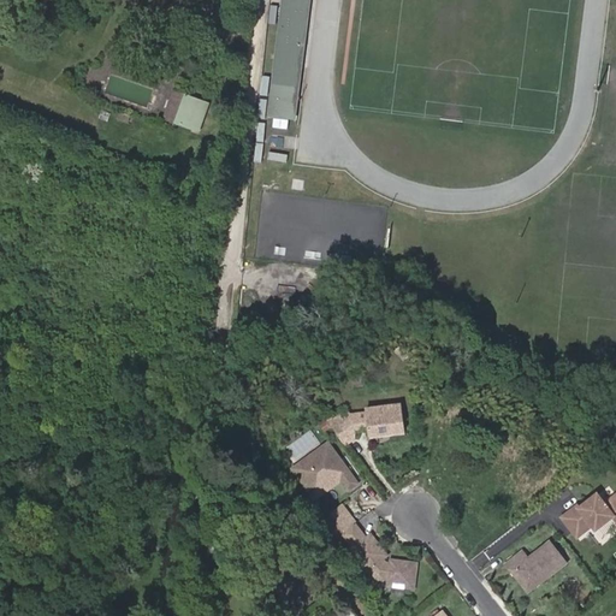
[(283,0),(268,116),(290,118),(294,86),(304,0),(283,0)]
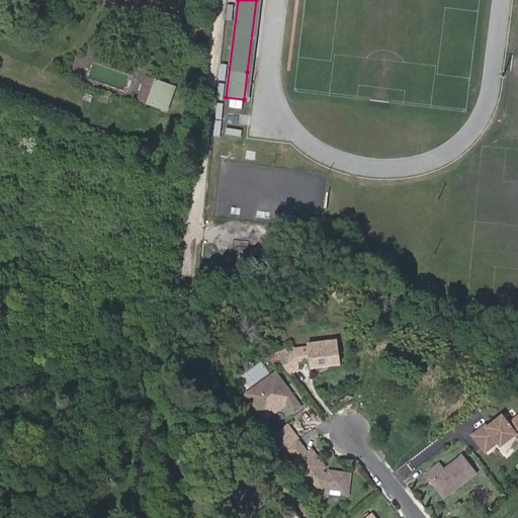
[(256,0),(247,72),(252,72),(261,0),(256,0)]
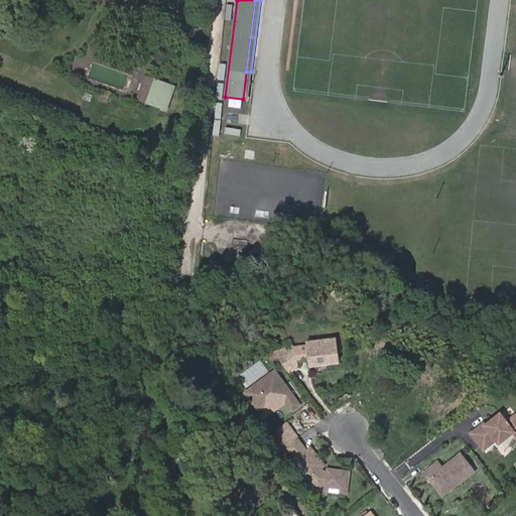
[(175,86),(155,79),(146,102),(166,110),(175,86)]
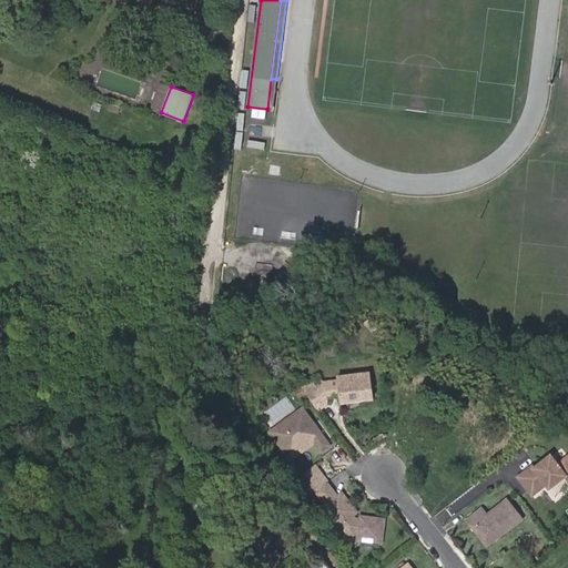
[(121,108),(111,104),(109,110),(119,113),(121,108)]
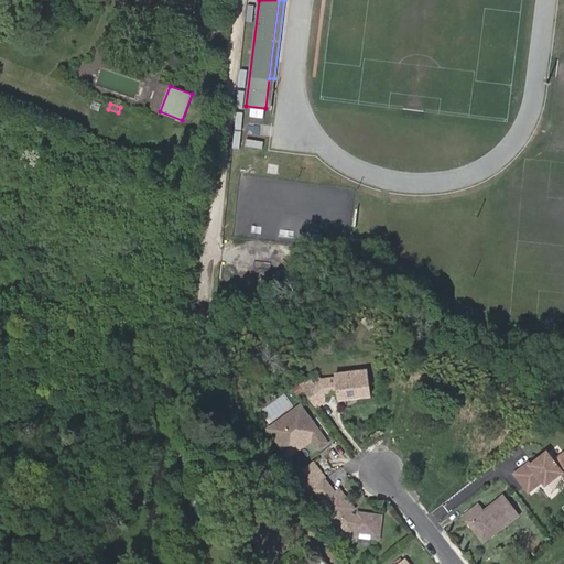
[(278,164),(267,163),(266,173),(275,174),(278,164)]
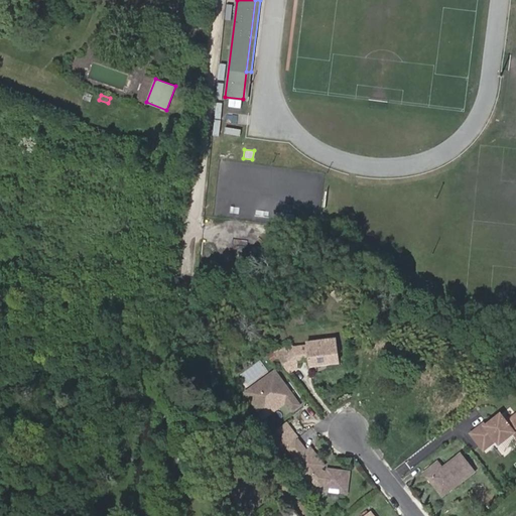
[(338,288),(334,293),(341,300),(346,296),(338,288)]
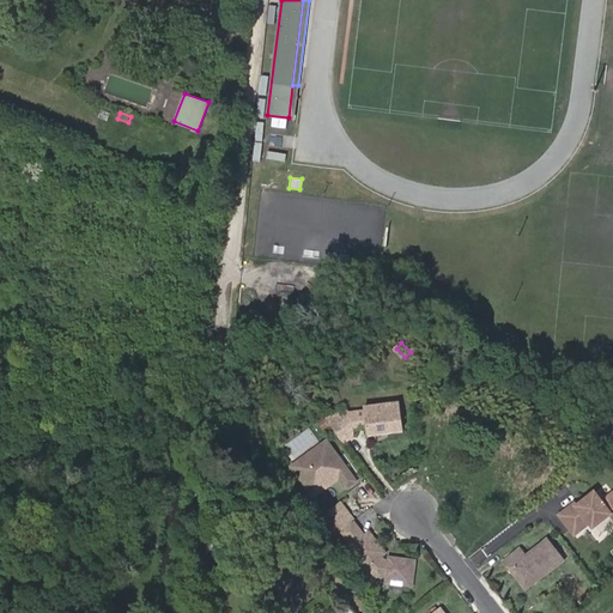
[(402,404),(366,408),(370,434),(405,429),(402,404)]
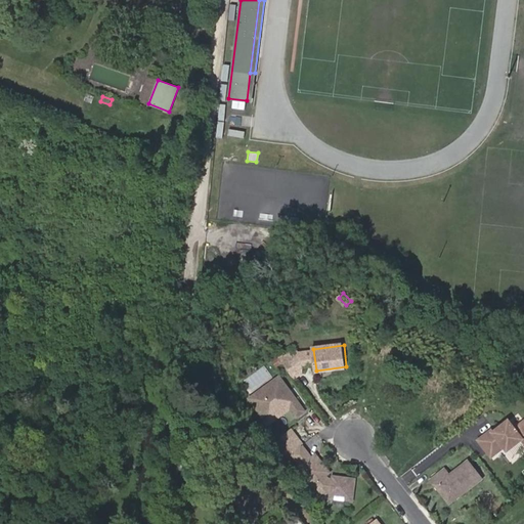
[(293,348),(279,357),(281,360),(286,365),(295,379),(304,373),(303,365),(303,361),(298,354),(293,348)]
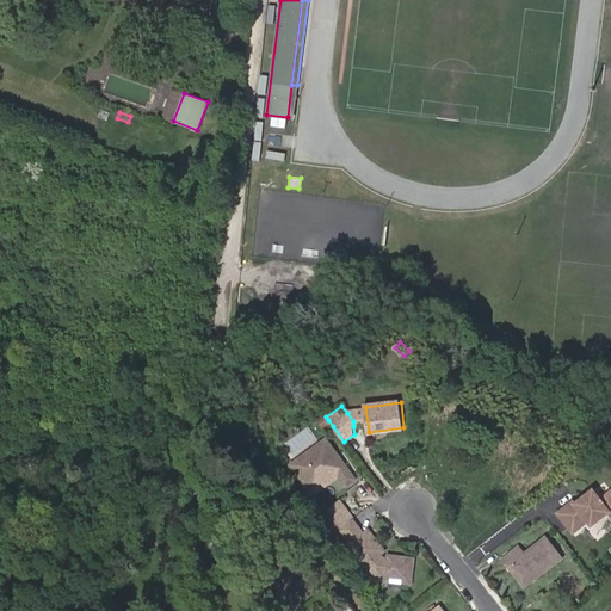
[(365,411),(347,413),(353,421),(353,426),(368,424),(365,411)]
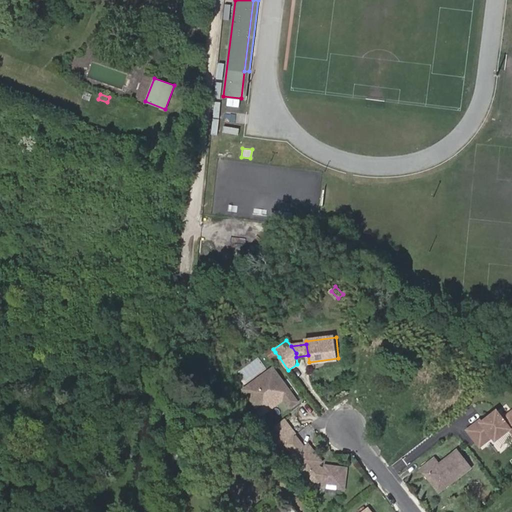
[(275,352),(270,356),(274,361),(279,357),(275,352)]
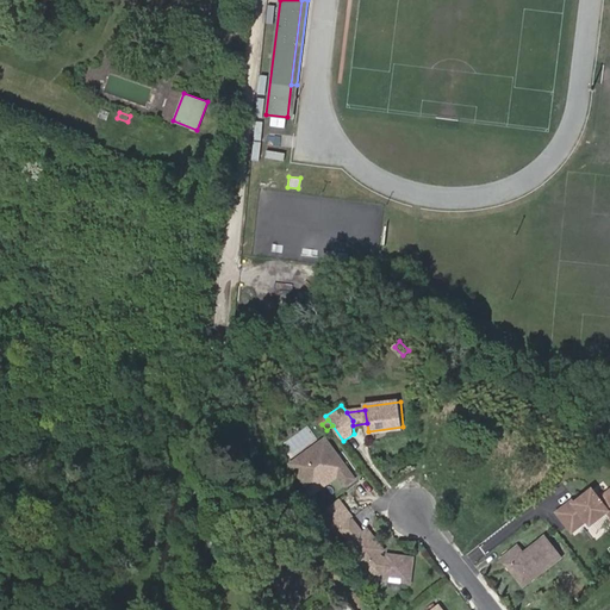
[(328,440),(293,466),(307,486),(316,480),(318,483),(328,475),(332,481),(340,477),(348,486),(356,480),(328,440)]
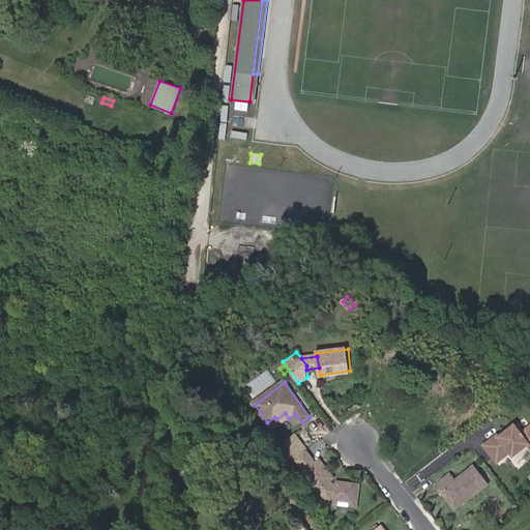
[(274,417),(267,422),(273,430),(289,418),(285,413),(276,419),(274,417)]
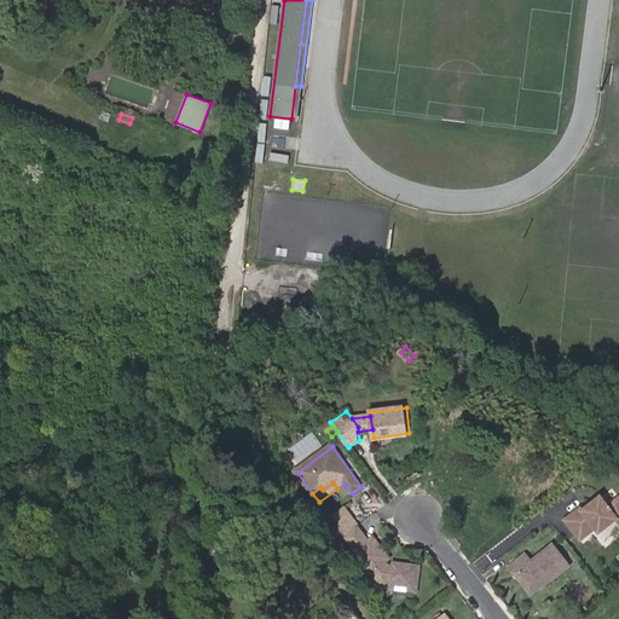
[(580,509),(566,521),(580,541),(596,530),(600,534),(617,520),(618,522),(618,498),(608,508),(603,502),(599,507),(596,503),(583,513),(580,509)]
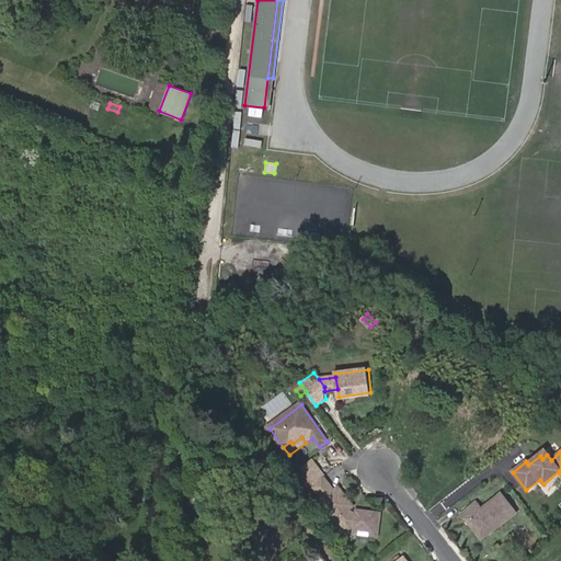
[(313,461),(300,471),(312,487),(325,477),(313,461)]
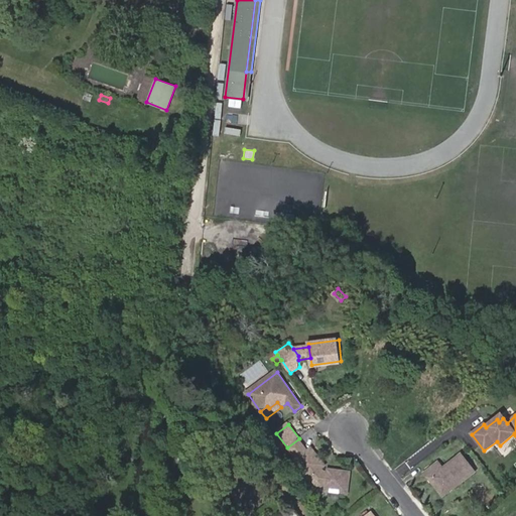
[(287,447),(276,433),(270,438),(281,452),(287,447)]
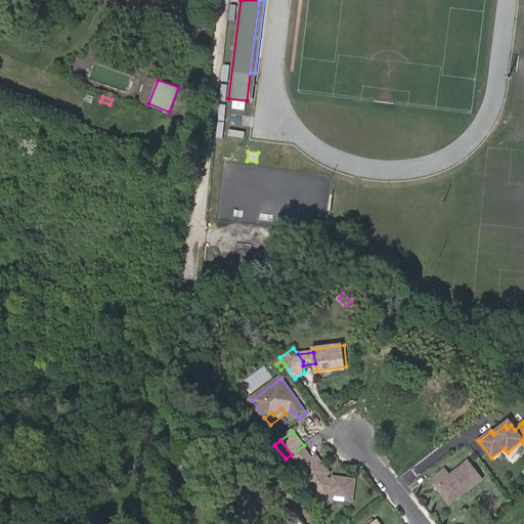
[(313,457),(302,467),(301,471),(310,483),(315,483),(321,491),(332,493),(334,497),(348,499),(352,496),(354,482),(352,479),(338,476),(332,477),(329,479),(324,475),(326,475),(326,470),(318,459),(313,457)]
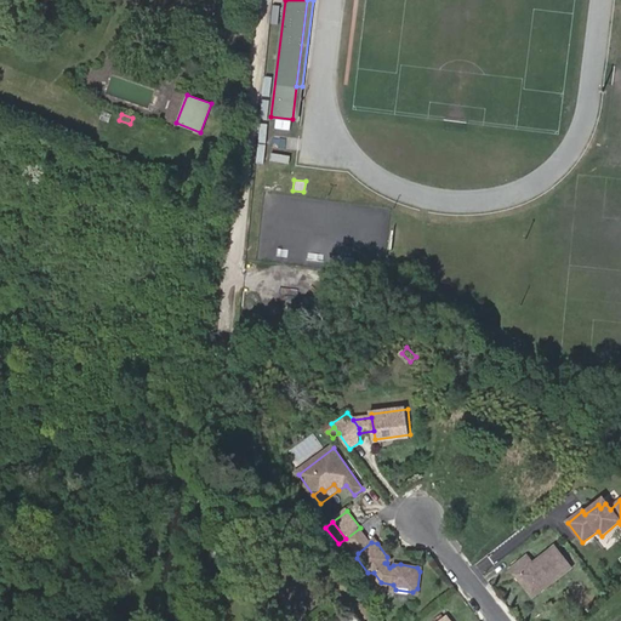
[(534,564),(528,557),(511,570),(517,579),(520,576),(529,587),(540,588),(552,579),(556,582),(573,569),(556,547),(534,564)]
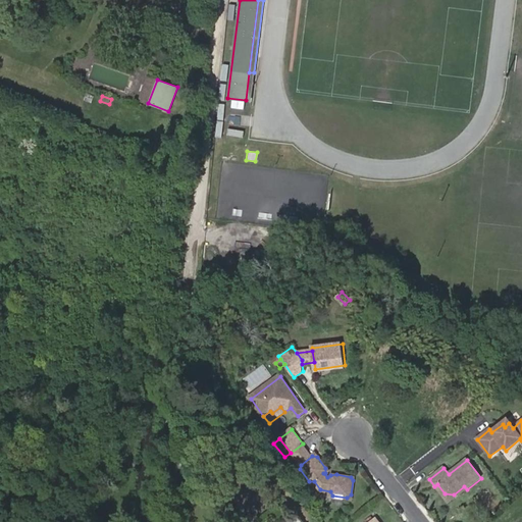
[(437,484),(434,486),(449,504),(467,489),(464,486),(454,494),(445,493),(437,484)]
